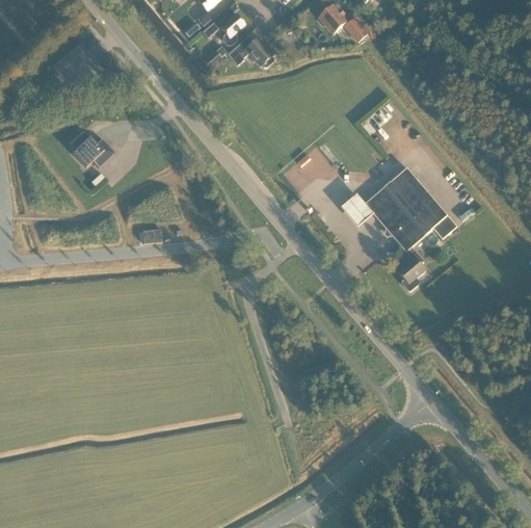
[(196,18),(202,25),(213,15),(207,8),(217,0),(197,0),(206,9),(196,18)]
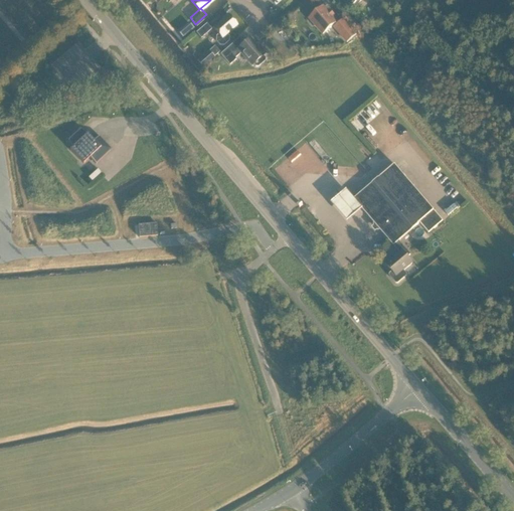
[(326,9),(322,4),(309,15),(323,30),(335,19),(331,14),(334,12),(329,6),(326,9)]
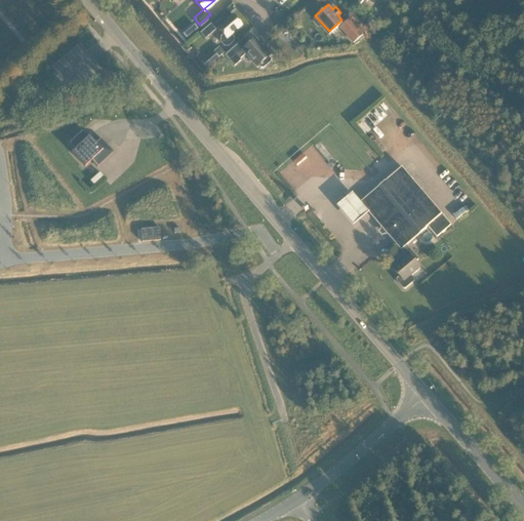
[(231,11),(215,25),(222,32),(219,34),(218,38),(223,43),(227,43),(232,39),(232,35),(230,33),(241,24),(231,11)]
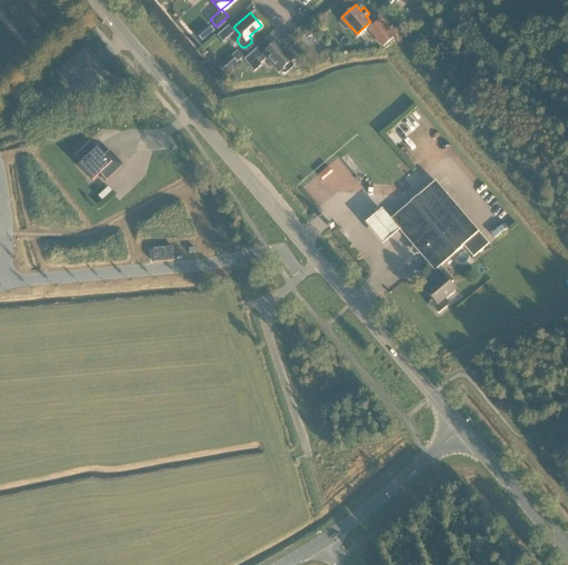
[(394,33),(379,17),(367,27),(381,45),(394,33)]
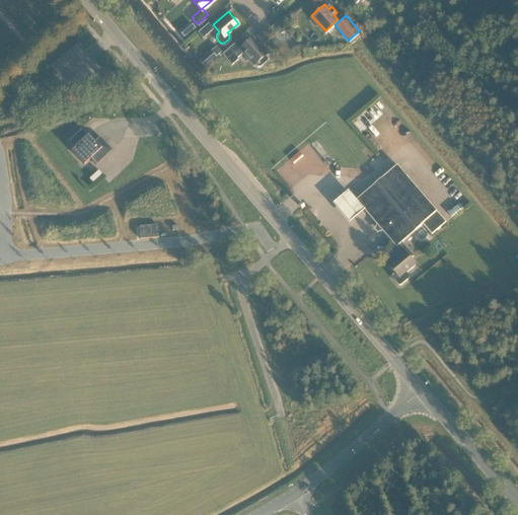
[(212,26),(207,20),(196,29),(201,35),(212,26)]
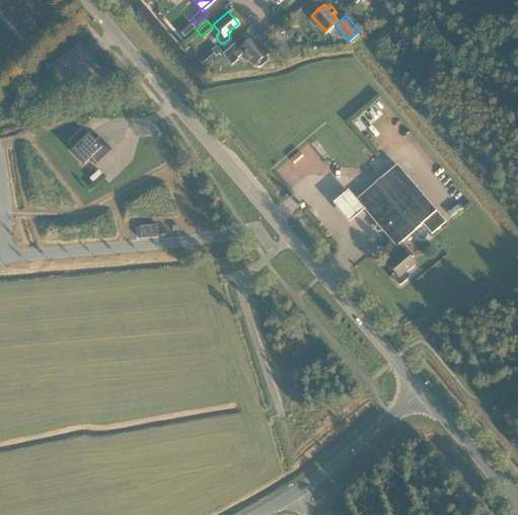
[(182,25),(178,29),(183,34),(188,31),(182,25)]
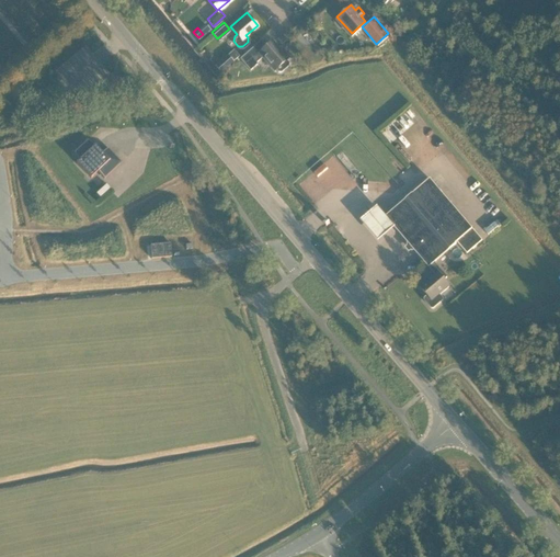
[(265,44),(260,37),(239,56),(249,68),(256,61),(255,60),(261,55),(273,68),(274,67),(277,69),(280,70),(287,64),(287,60),(285,58),(285,57),(270,40),(265,44)]
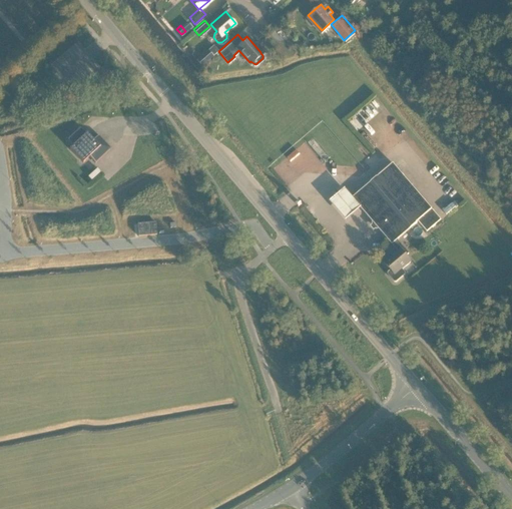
[(200,63),(205,59),(201,53),(195,58),(200,63)]
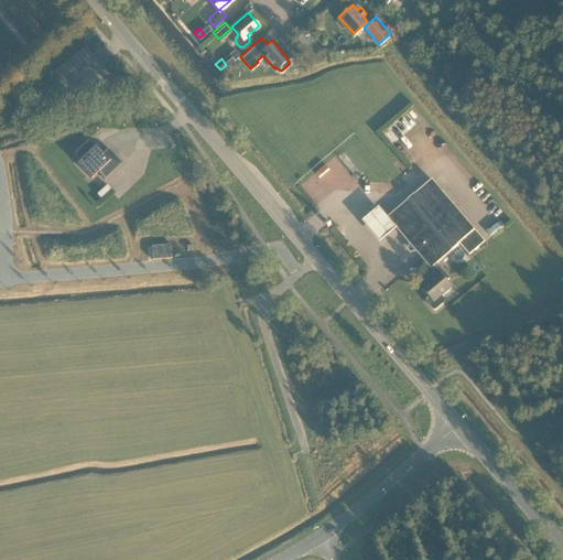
[(78,158),(93,144),(86,138),(73,151),(78,158)]
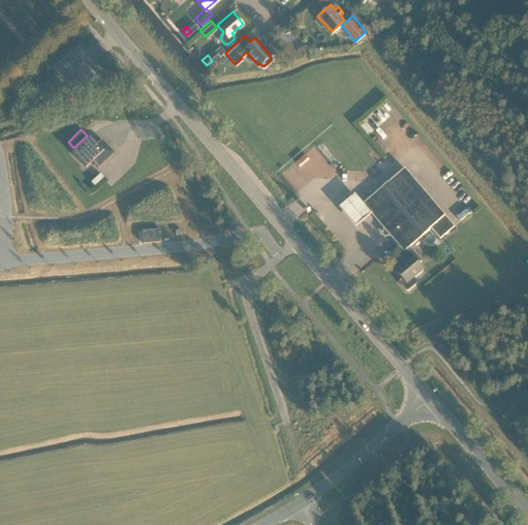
[(73,148),(70,151),(85,164),(91,159),(96,164),(97,164),(113,150),(100,137),(99,136),(95,142),(88,134),(87,135),(73,148)]
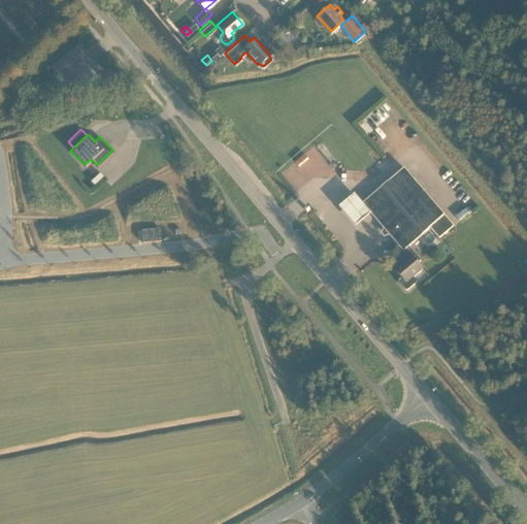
[(364,162),(361,165),(369,174),(372,171),(364,162)]
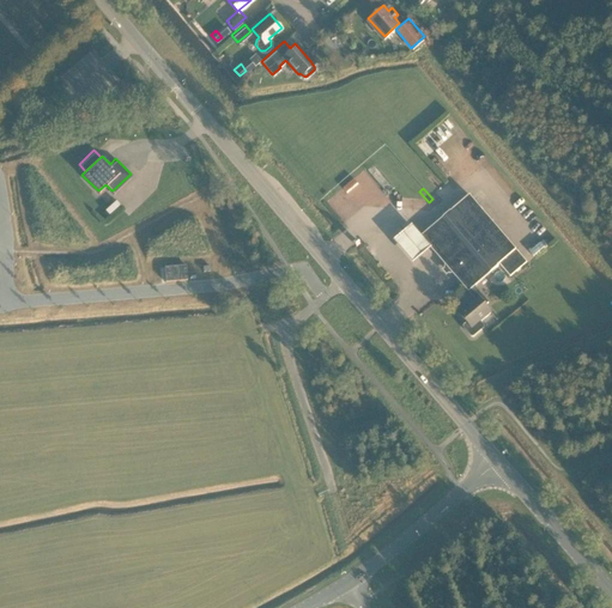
[(466,320),(461,323),(468,332),(471,333),(473,333),(479,327),(484,323),(479,318),(490,309),(484,302),(488,299),(473,283),(498,261),(509,274),(526,260),(468,192),(420,233),(444,261),(444,265),(448,269),(452,269),(476,297),(459,311),(466,320)]
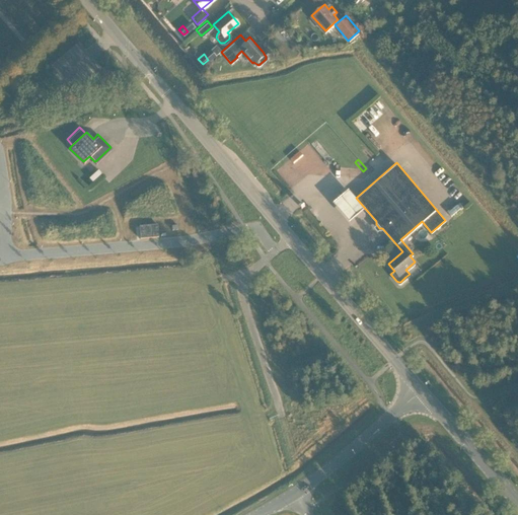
[(363,207),(348,190),(340,196),(333,203),(348,220),(356,214),(363,207)]
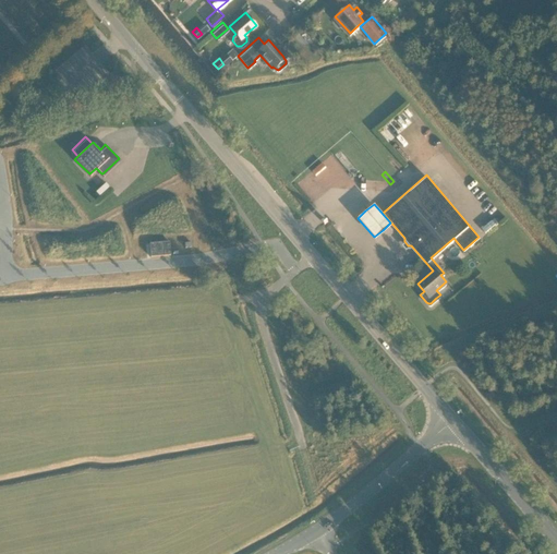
[(481,227),(484,230),(495,223),(494,221),(491,218),(481,227)]
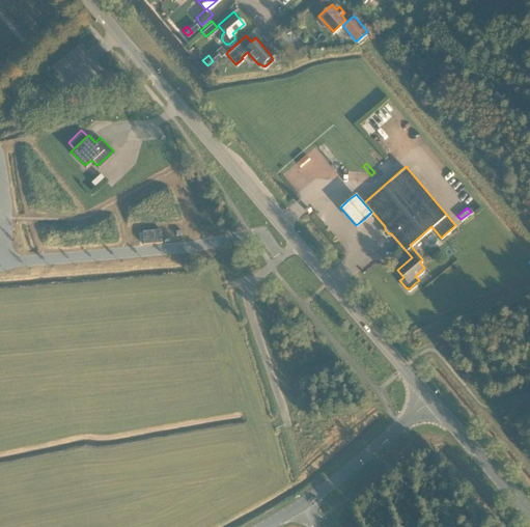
[(160,227),(141,228),(142,242),(161,240),(160,227)]
